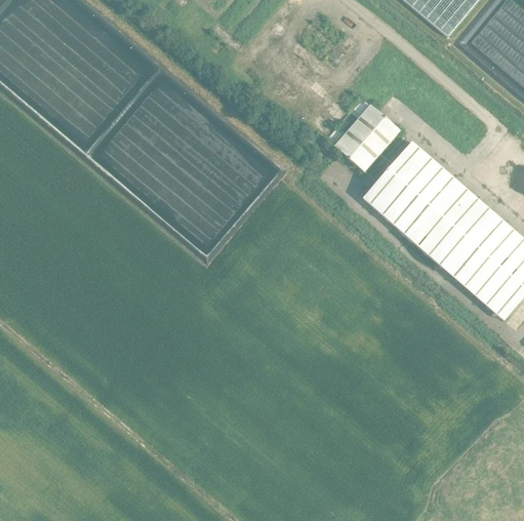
[(407,0),(448,34),(477,0),(407,0)]
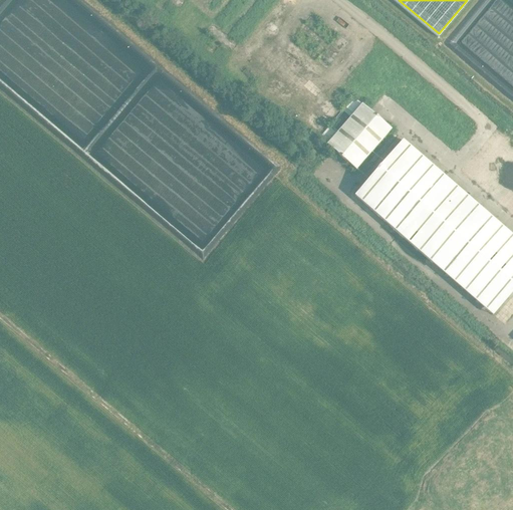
[(351,112),(362,99),(355,93),(344,106),(351,112)]
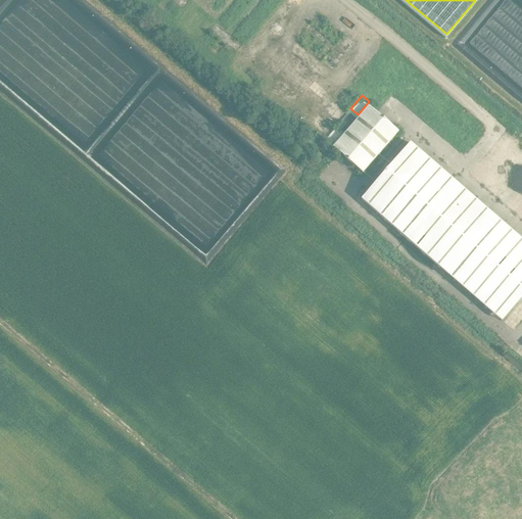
[(369,103),(333,144),(363,171),(398,130),(369,103)]
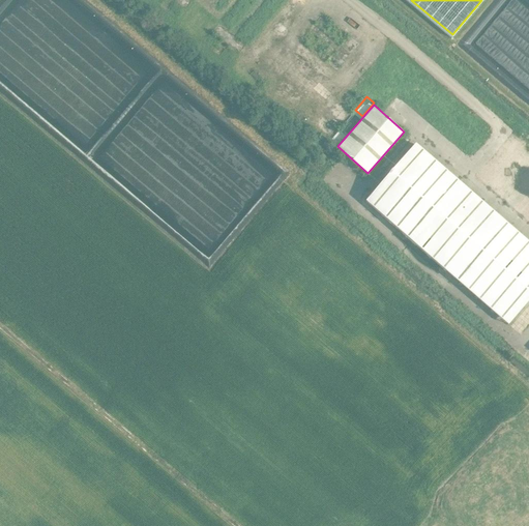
[(338,144),(350,130),(343,124),(330,138),(338,144)]
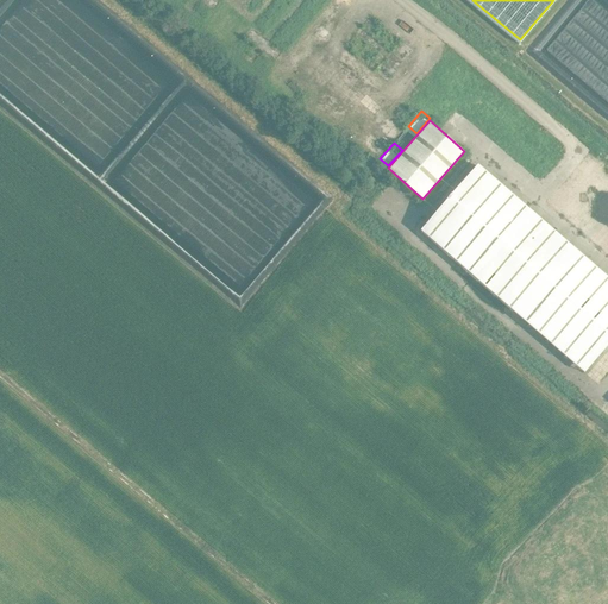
[(422,230),(584,370),(607,341),(607,276),(478,164),(422,230)]
